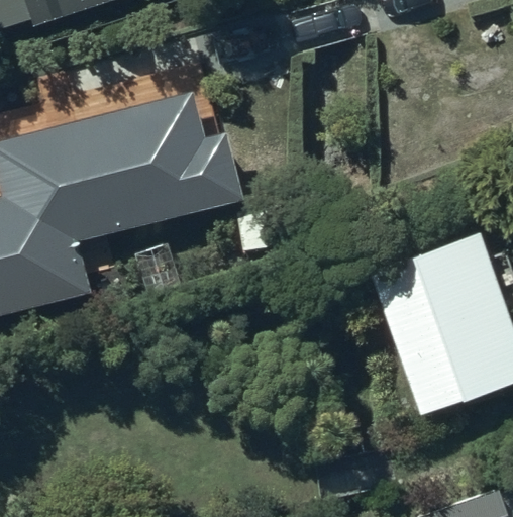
[(0,0),(0,38),(109,0),(0,0)]
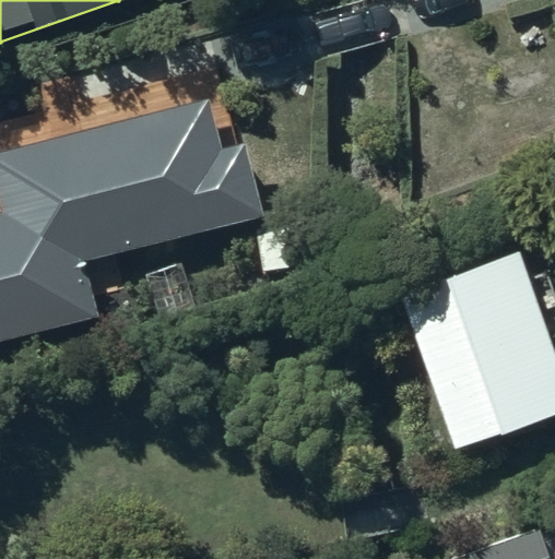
[(216,102),(0,152),(0,190),(7,212),(0,213),(0,340),(99,316),(85,264),(264,216),(247,145),(228,151),(216,102)]
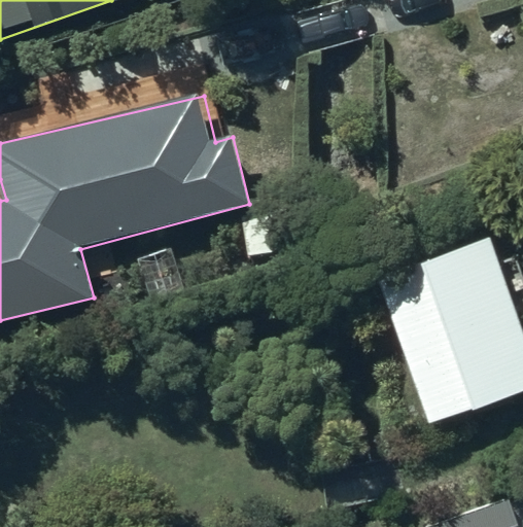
[(303,206),(246,213),(251,254),(308,247),(303,206)]
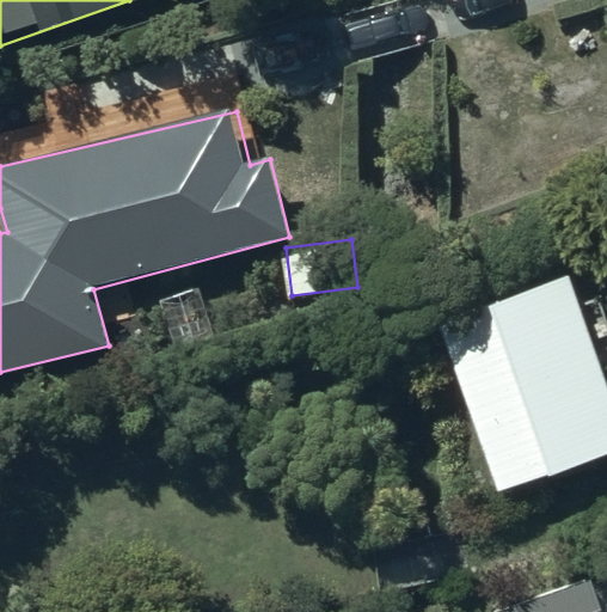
[(606,380),(568,274),(437,322),(500,494),(606,454),(606,380)]
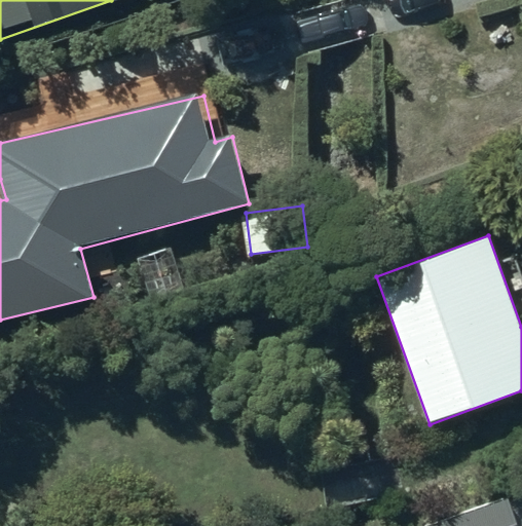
[(520,525),(512,497),(431,525),(520,525)]
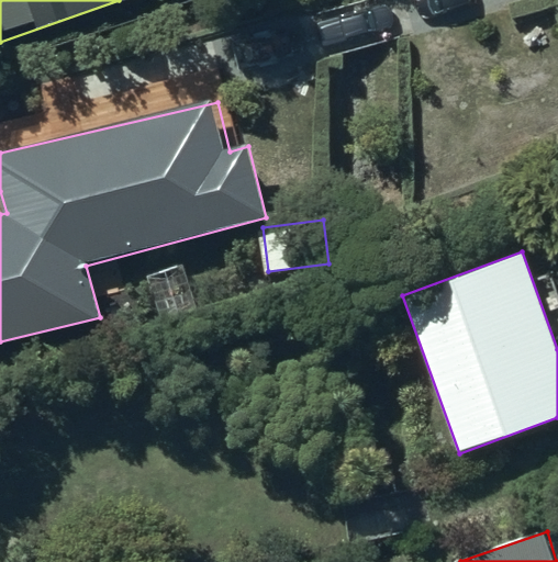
All buildings are outlined.
